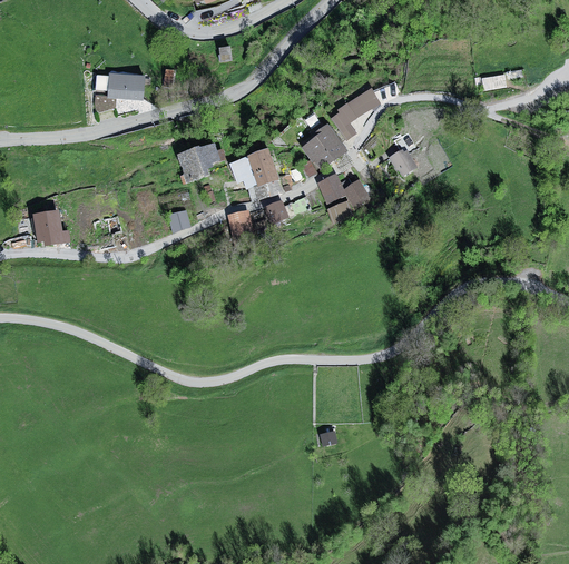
[(229,45),(218,46),(221,59),(231,58),(229,45)]
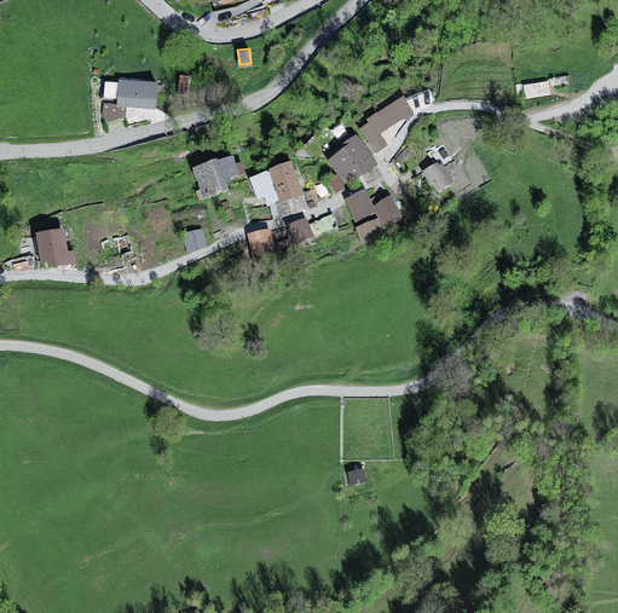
[(189,75),(179,74),(177,96),(186,97),(189,75)]
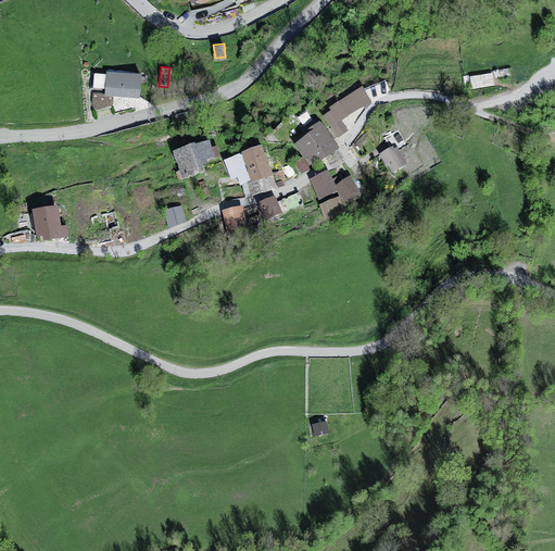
[(146,75),(106,72),(106,74),(95,73),(93,85),(105,86),(104,91),(92,90),(92,99),(93,107),(112,102),(113,92),(143,95),(146,75)]
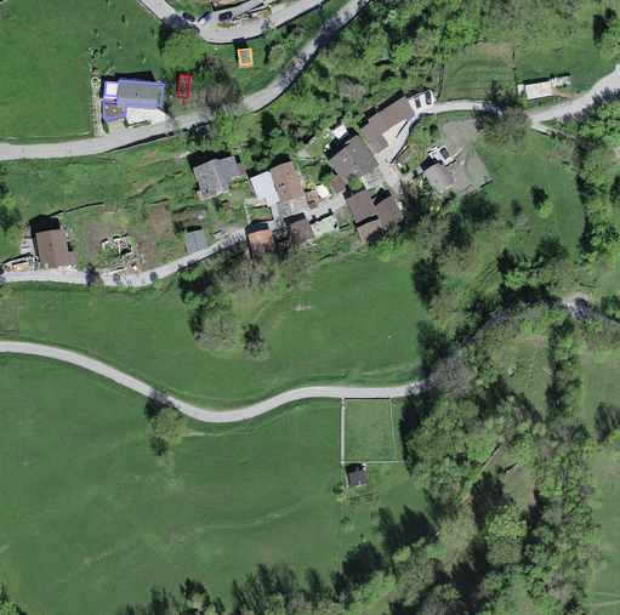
[(405,96),(380,113),(390,127),(415,110),(405,96)]
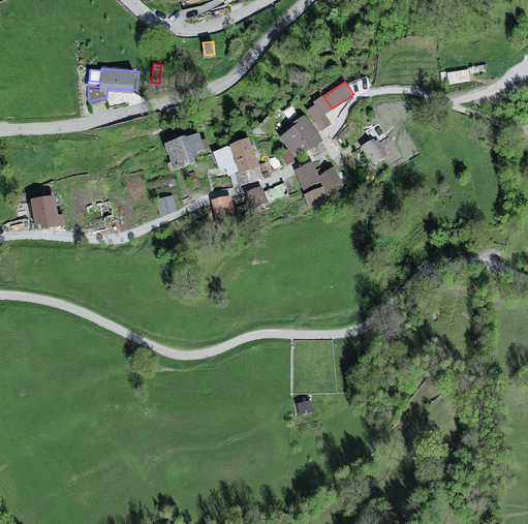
[(324,98),(307,111),(321,131),(332,124),(325,115),(333,110),(324,98)]
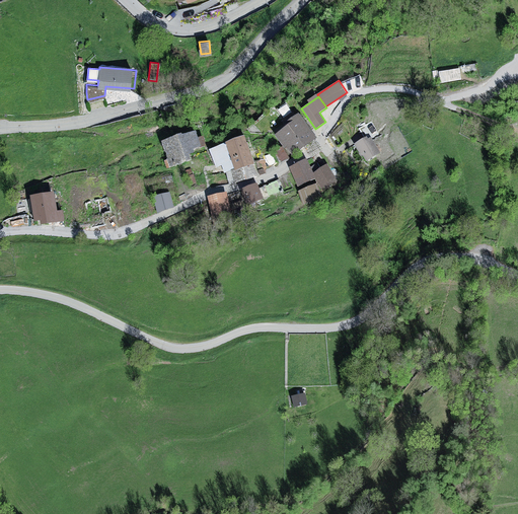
[(300,114),(275,132),(292,153),(316,135),(300,114)]
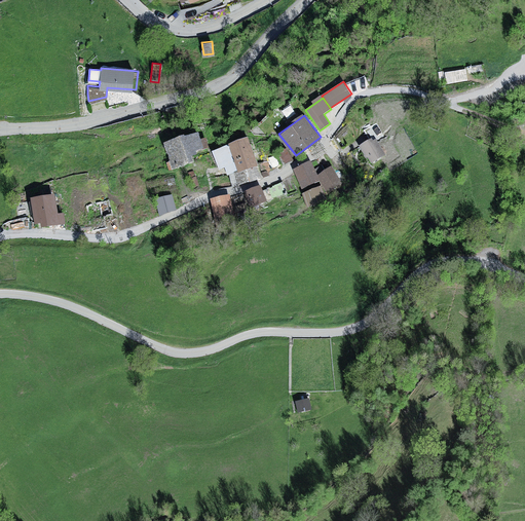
[(194,131),(178,137),(185,154),(201,148),(194,131)]
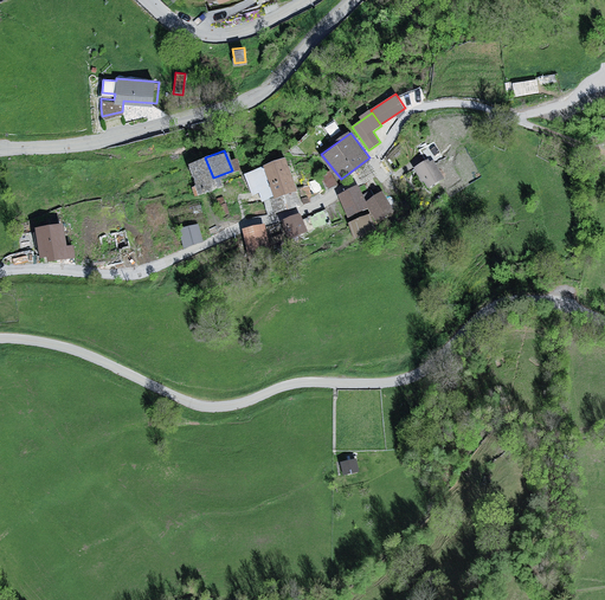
[(205,157),(186,165),(195,192),(214,186),(205,157)]
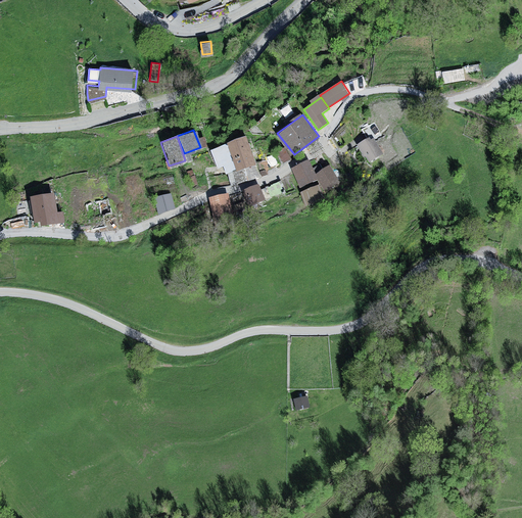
[(245,136),(227,143),(236,169),(254,161),(245,136)]
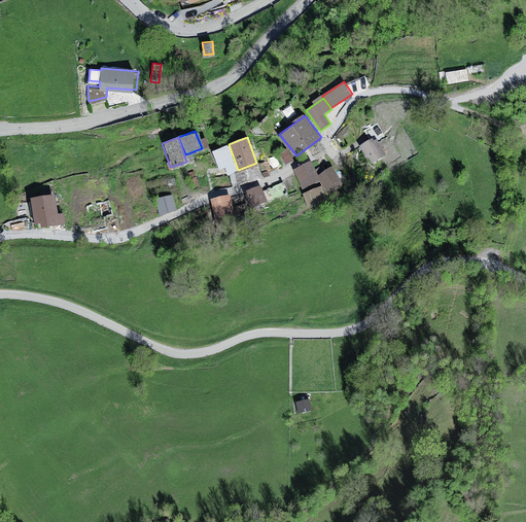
[(375,138),(360,146),(371,163),(385,153),(375,138)]
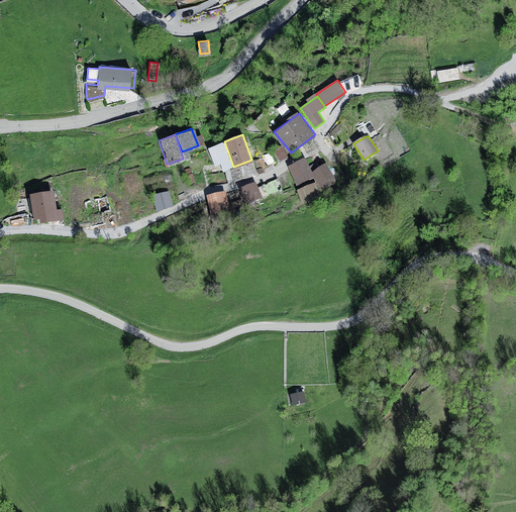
[(223,141),(209,146),(215,163),(219,162),(222,170),(232,167),(223,141)]
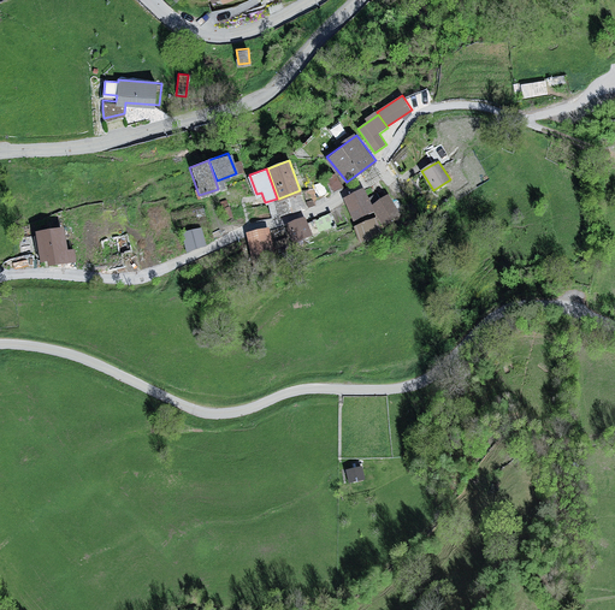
[(364,190),(344,199),(354,220),(373,212),(364,190)]
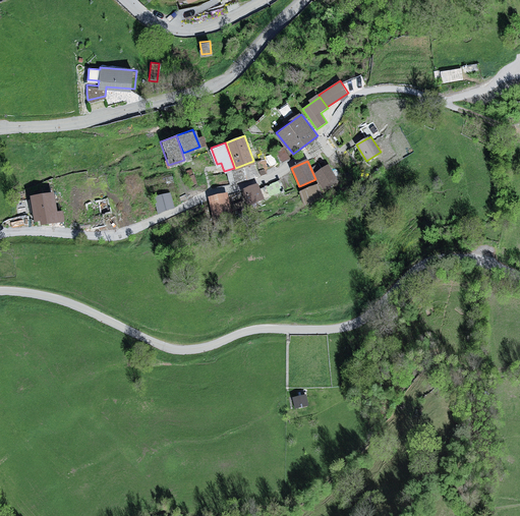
[(252,162),(226,171),(230,182),(256,173),(252,162)]
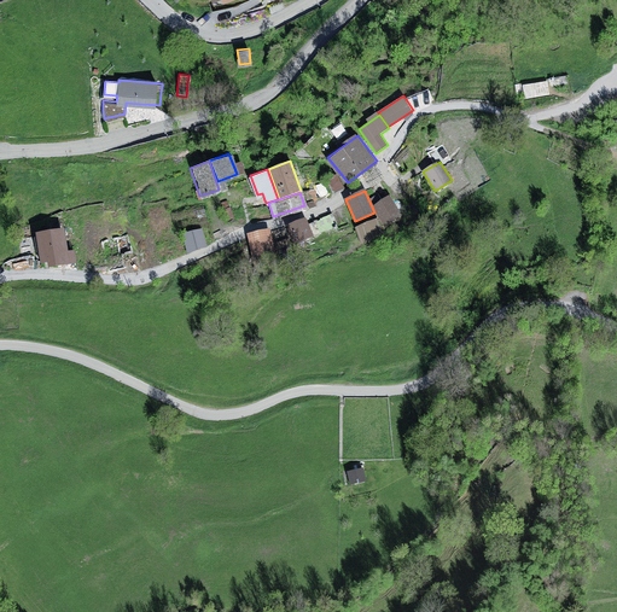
[(390,197),(373,205),(383,223),(399,215),(390,197)]
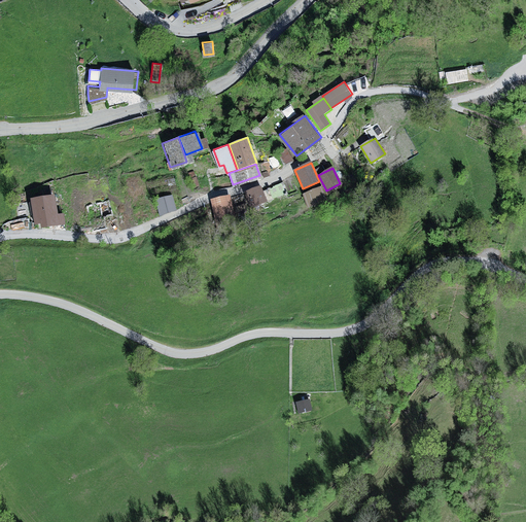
[(263,187),(246,193),(250,207),(267,202),(263,187)]
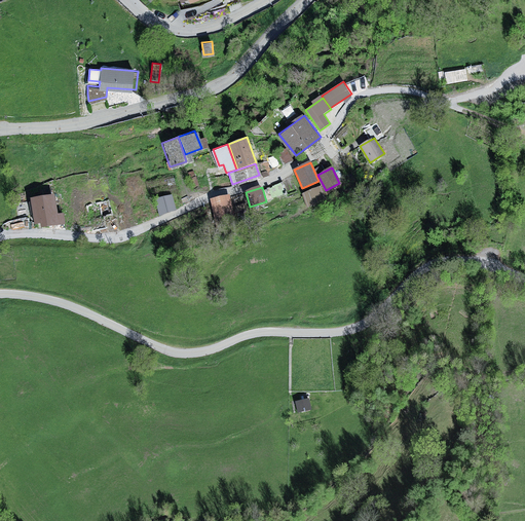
[(319,188),(301,193),(305,208),(323,201),(319,188)]
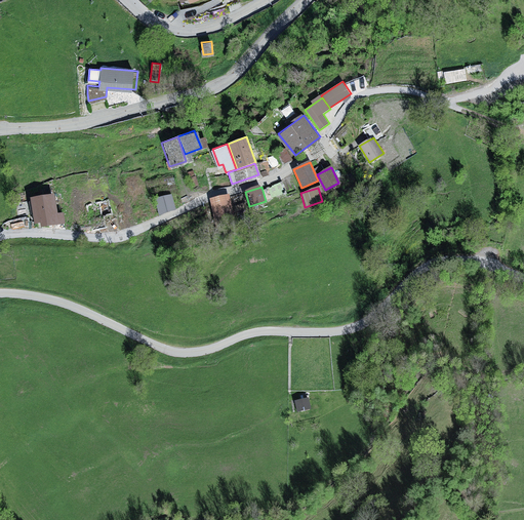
[(170,193),(156,197),(159,210),(174,206),(170,193)]
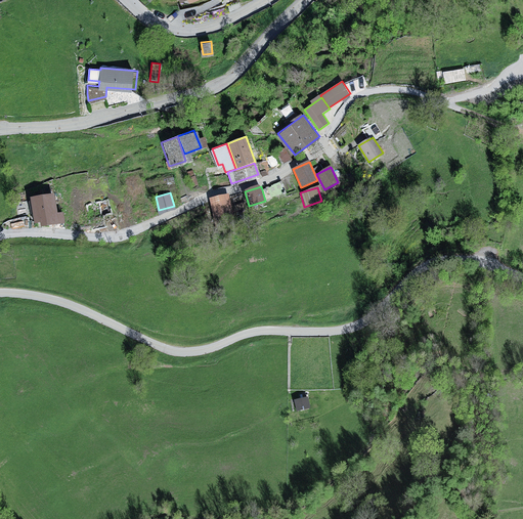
[(228,195),(210,198),(213,220),(231,217),(228,195)]
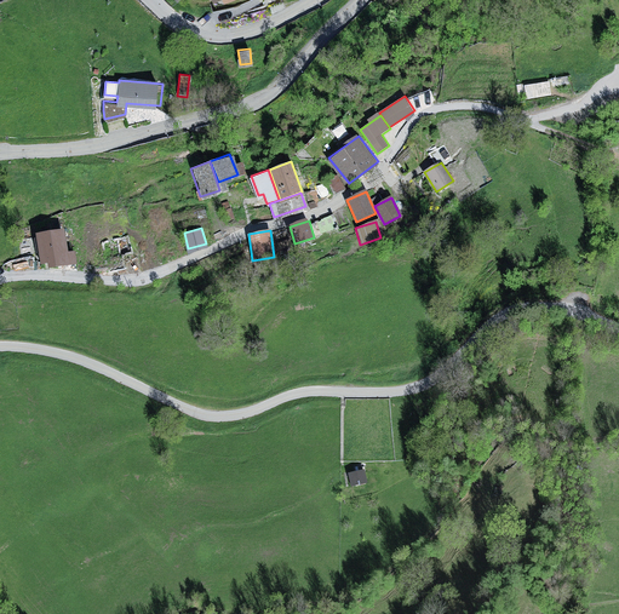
[(68,231),(39,235),(43,267),(72,264),(68,231)]
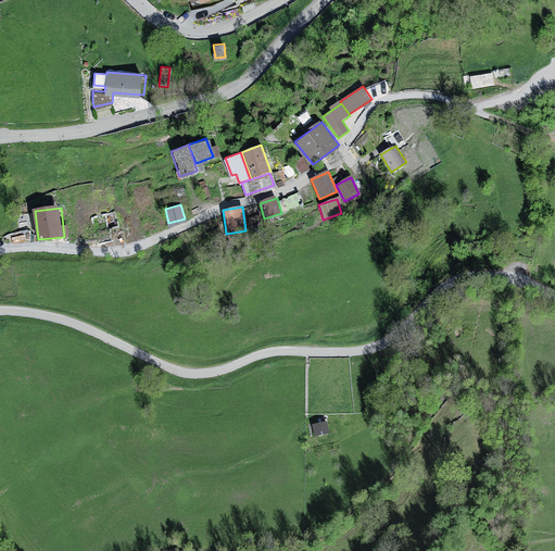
[(314,429),(329,427),(327,415),(312,417),(314,429)]
